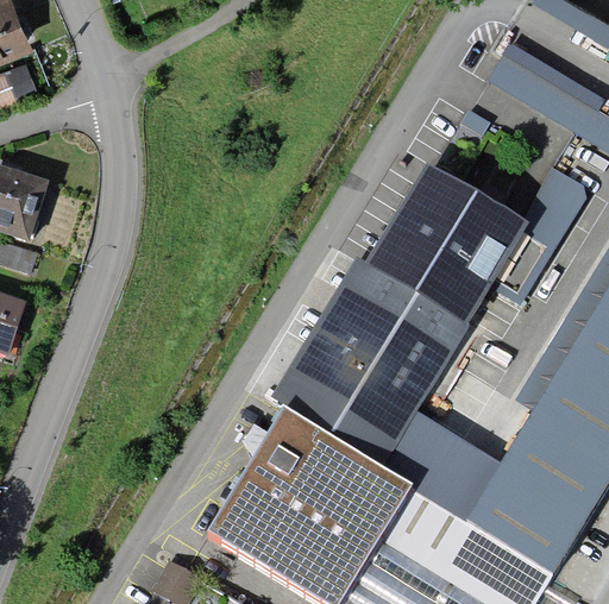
[(0,0),(0,51),(33,38),(17,0),(0,0)]
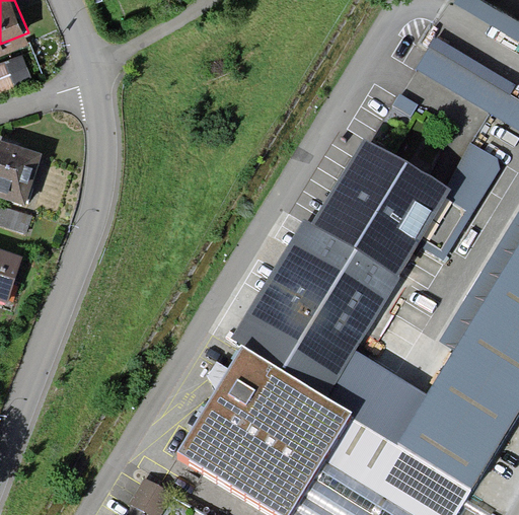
[(468,0),(518,31),(518,12),(499,0),(468,0)]
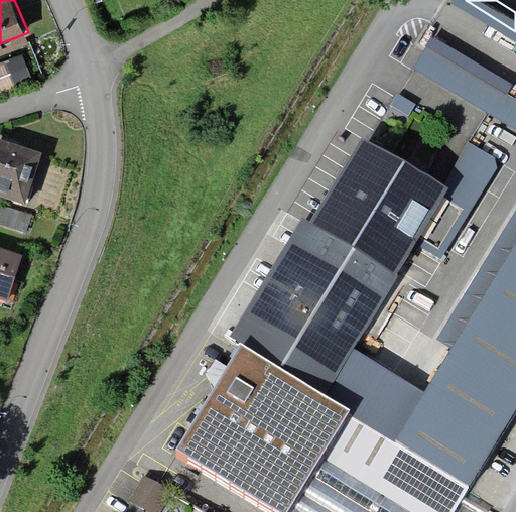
[(432,37),(414,67),(515,130),(515,99),(508,94),(512,88),(432,37)]
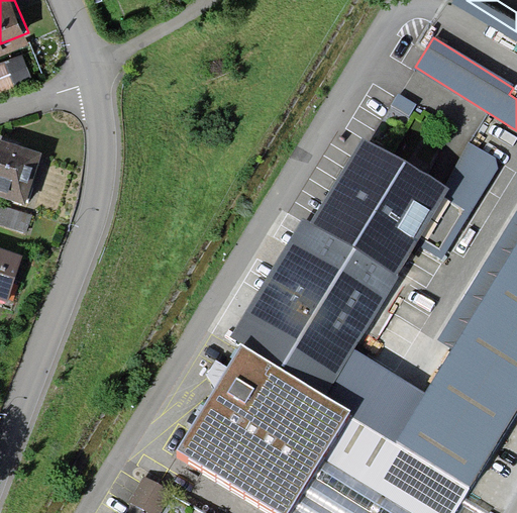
[(0,197),(25,205),(42,154),(0,139),(0,197)]
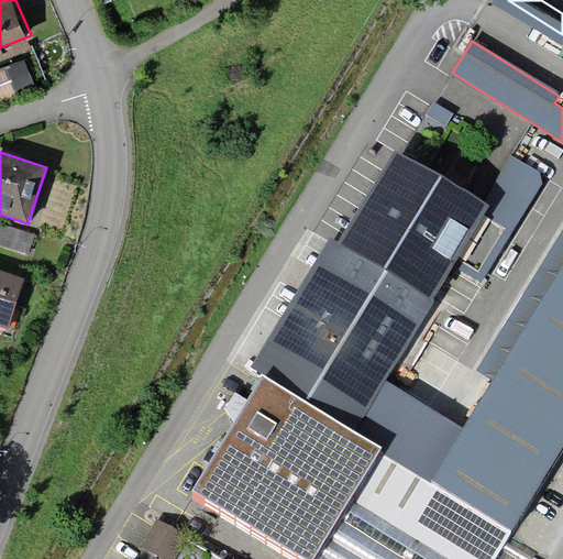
[(264,374),(353,430),(385,379),(455,265),(482,278),(541,183),(540,170),(512,152),(484,206),(409,159),(350,251),(337,242),(252,366),(264,374)]
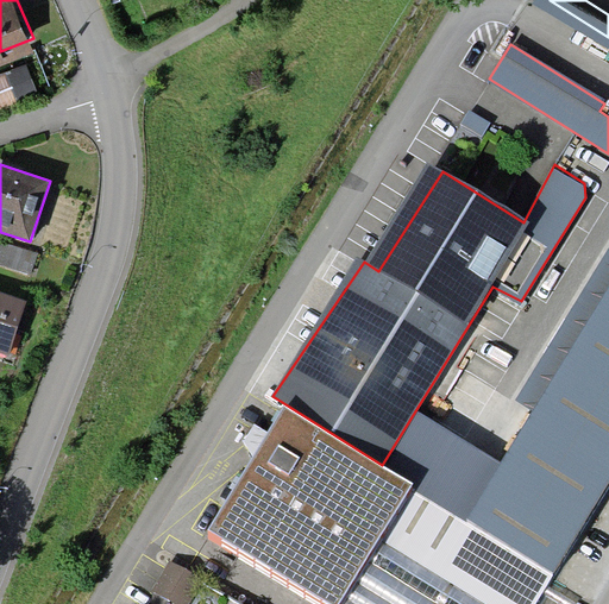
[(0,263),(31,272),(38,250),(0,238),(0,263)]
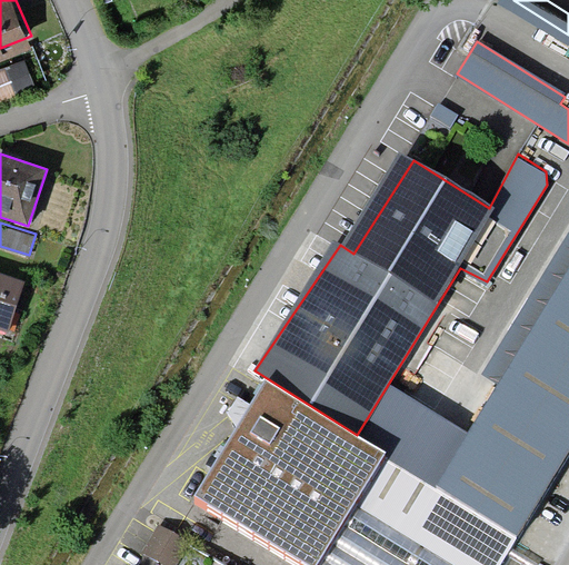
[(568,270),(563,280),(469,432),(437,486),(517,536),(568,452),(568,270)]
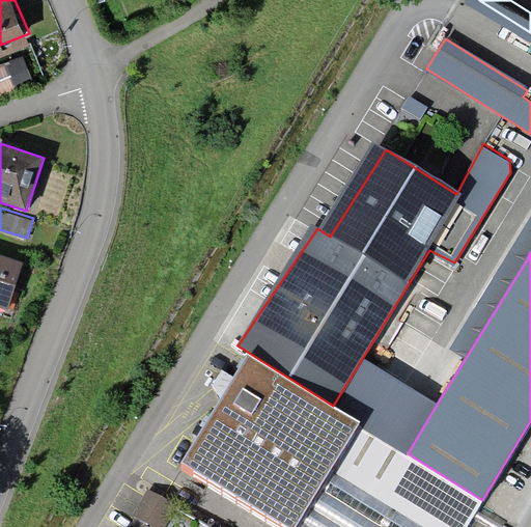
[(0,306),(7,309),(23,261),(0,253),(0,306)]
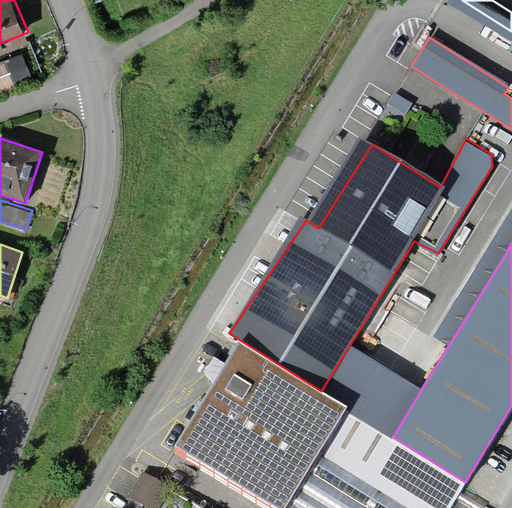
[(267,507),(449,507),(465,482),(393,437),(321,391),(240,340),(174,452),(267,507)]
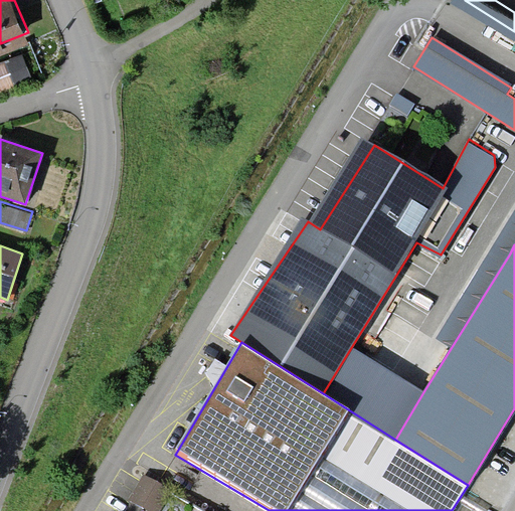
[(424,390),(352,346),(323,393),(395,440),(424,390)]
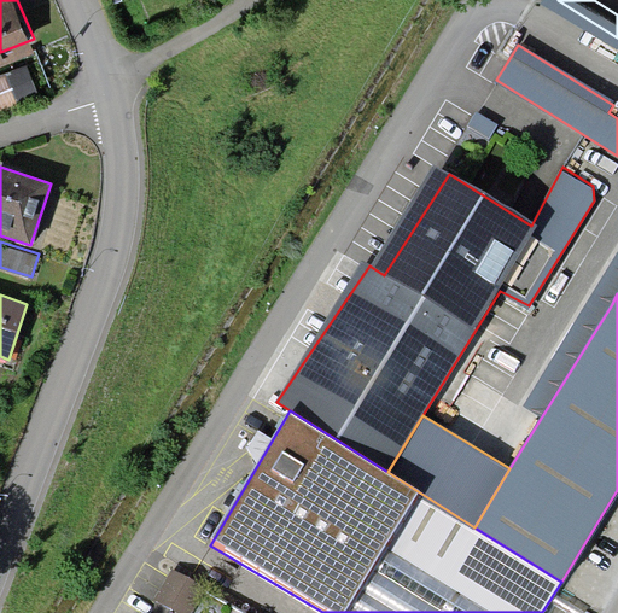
[(172,570),(155,597),(180,612),(185,612),(200,587),(172,570)]
